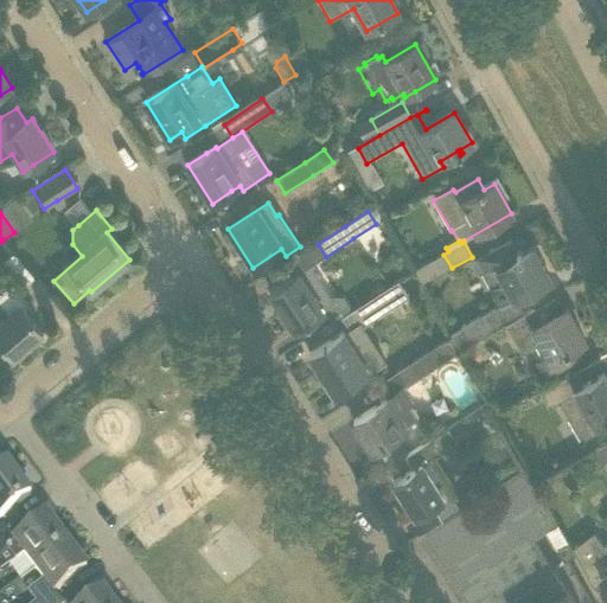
[(490,254),(472,263),(479,275),(481,274),(492,294),(500,308),(549,280),(532,250),(522,256),(519,252),(517,252),(510,242),(490,254)]
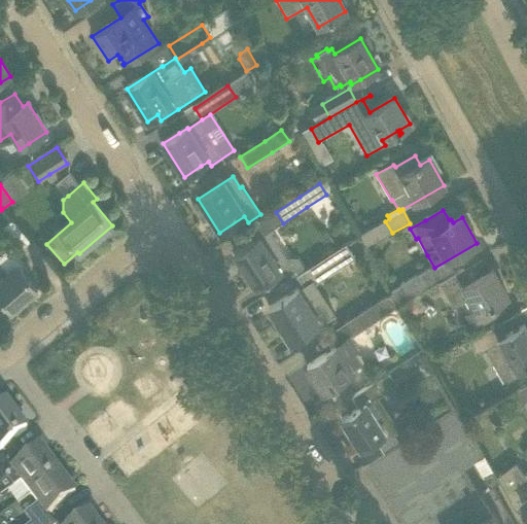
[(30,241),(12,220),(1,231),(13,246),(0,256),(0,267),(8,276),(0,283),(0,297),(12,312),(13,311),(12,310),(36,290),(36,291),(37,290),(22,272),(25,269),(13,255),(30,241)]
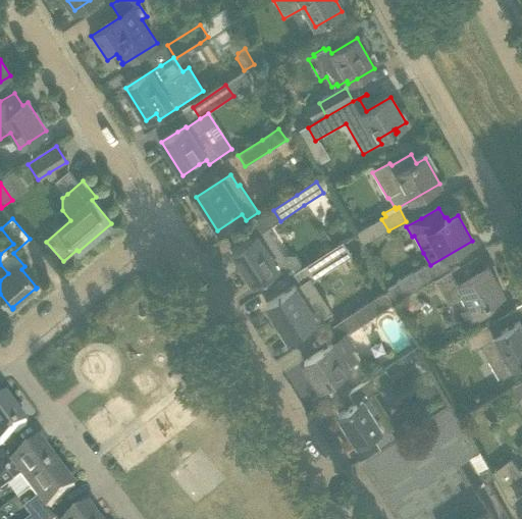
[(288,274),(301,265),(297,258),(289,257),(285,259),(273,241),(266,229),(231,252),(253,286),(282,266),(288,274)]
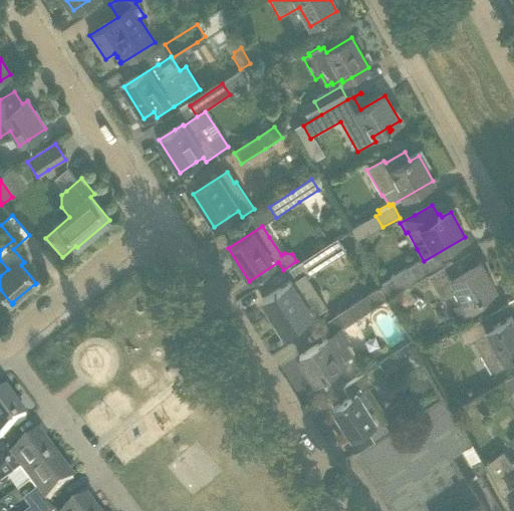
[(312,315),(323,308),(305,280),(344,254),(335,241),(290,270),(297,281),(292,285),(291,283),(262,301),(283,334),(293,327),(293,329),(299,325),(298,324),(312,315)]
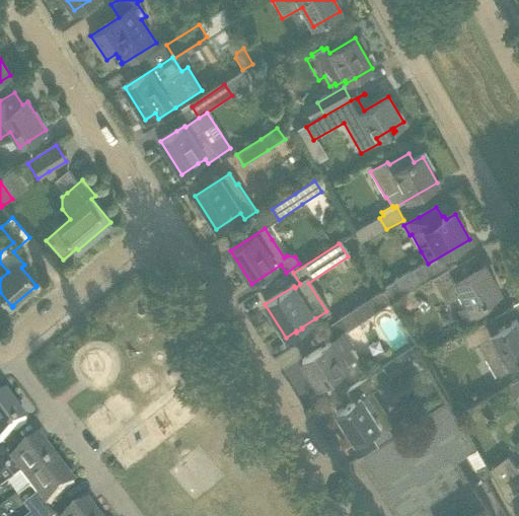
[(450,302),(458,298),(464,307),(458,311),(465,323),(477,316),(495,306),(490,298),(500,292),(485,266),(464,277),(457,265),(432,280),(439,292),(443,290),(450,302)]
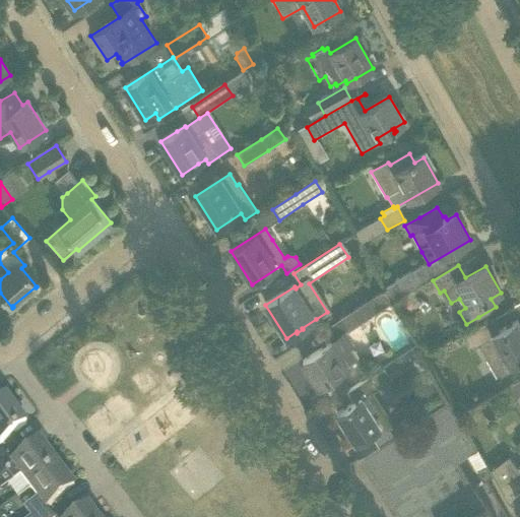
[(395,282),(396,283),(387,288),(394,302),(403,297),(402,294),(428,279),(421,267),(395,282)]
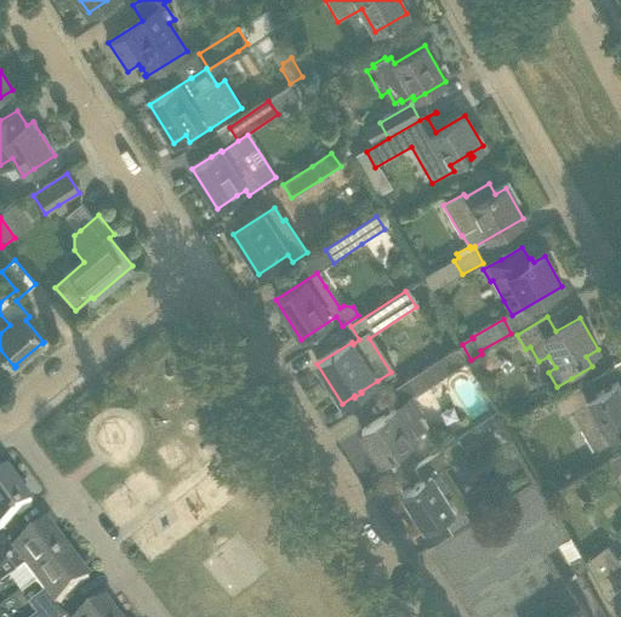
[(469,361),(460,347),(404,384),(414,398),(469,361)]
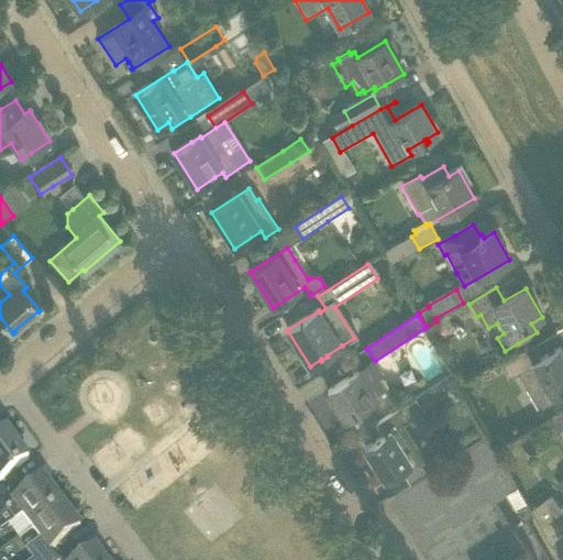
[(533,348),(519,355),(501,365),(510,381),(519,376),(539,412),(555,402),(552,397),(562,391),(562,355),(560,351),(561,351),(560,350),(540,361),(533,348)]
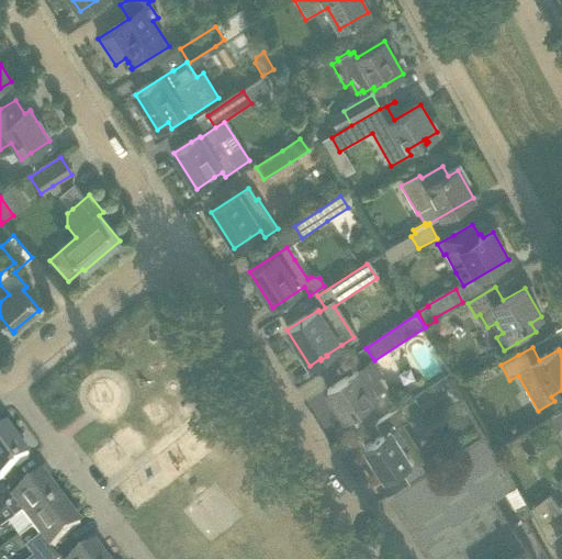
[(357,411),(388,390),(370,364),(327,391),(344,418),(353,412),(356,416),(359,414),(357,411)]
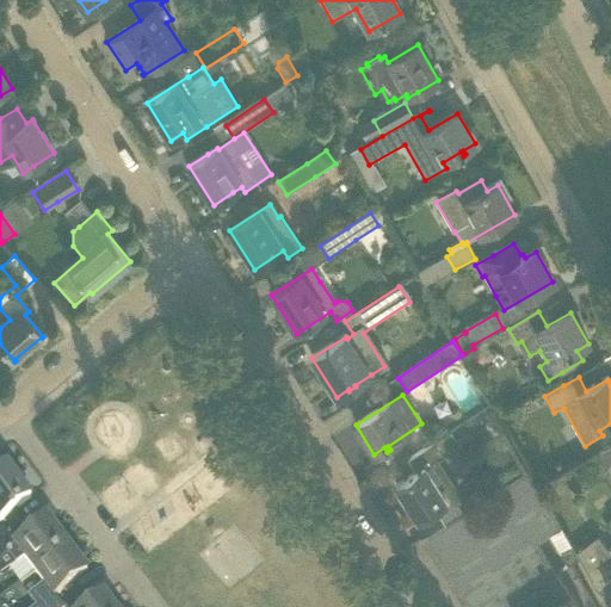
[(417,520),(418,520),(434,509),(439,515),(461,500),(448,479),(436,487),(424,469),(458,447),(449,434),(407,462),(415,474),(395,487),(396,488),(417,519),(417,520)]
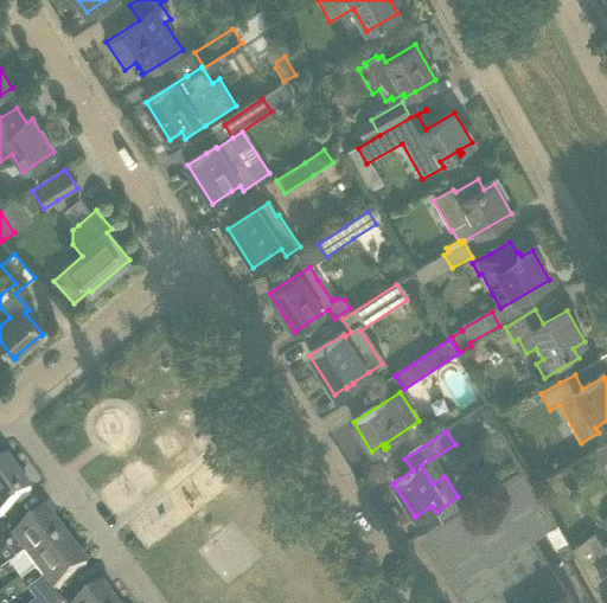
[(606,443),(592,451),(606,479),(606,443)]
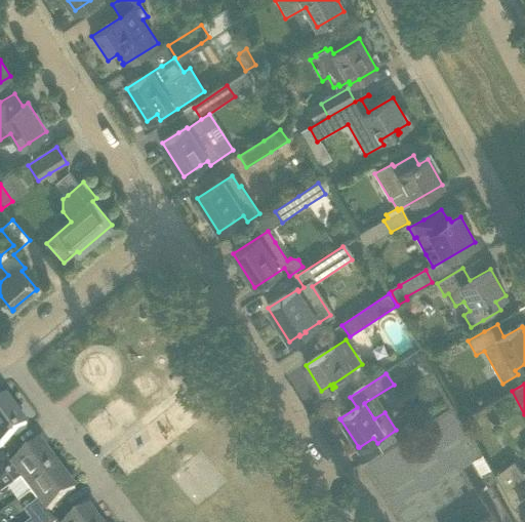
[(367,462),(384,486),(468,431),(442,385),(437,389),(442,397),(436,401),(443,412),(367,462)]
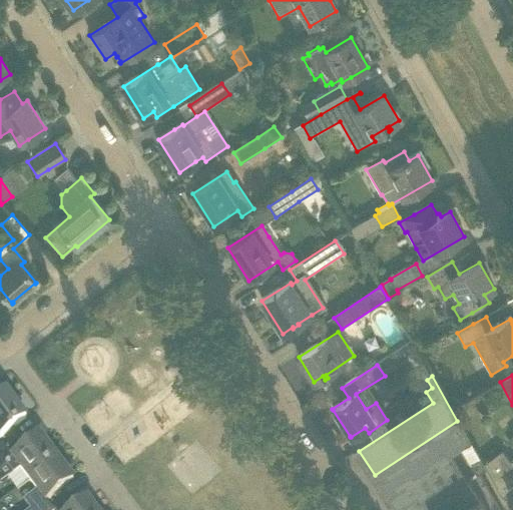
[(0,401),(0,442),(25,423),(11,405),(12,405),(6,397),(0,401)]
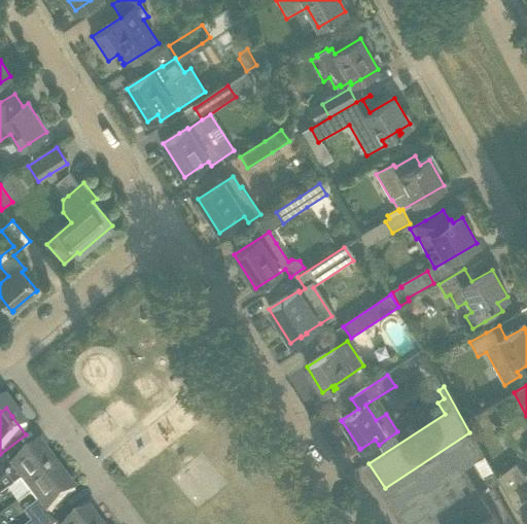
[(399,510),(462,469),(483,456),(469,432),(385,488),(399,510)]
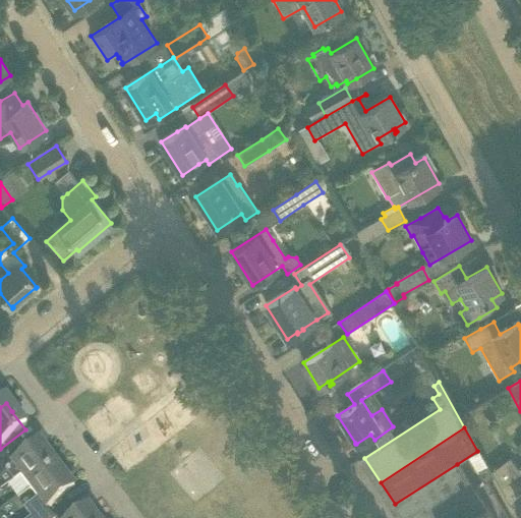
[(20,481),(29,493),(57,471),(41,450),(41,449),(13,470),(6,461),(0,464),(0,493),(1,496),(20,481)]
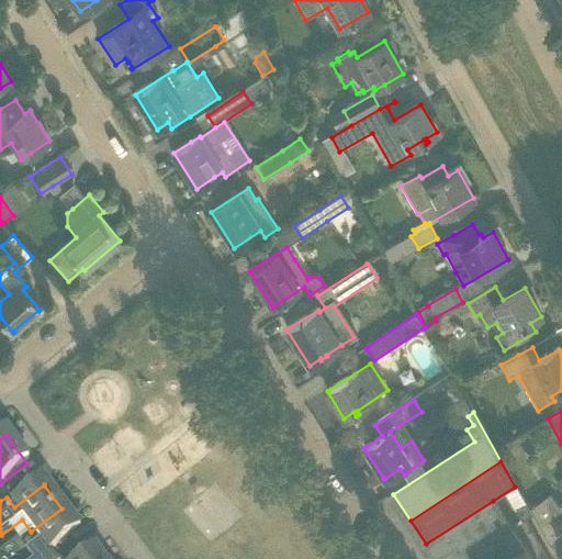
[(529,512),(532,516),(549,547),(559,540),(561,545),(561,504),(560,507),(550,495),(529,512)]
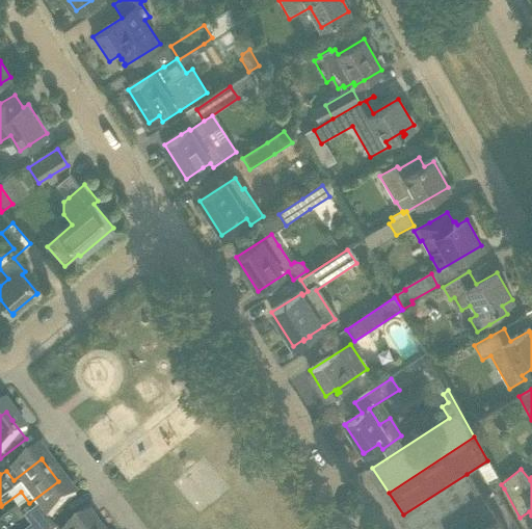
[(467,474),(403,514),(411,528),(431,528),(481,497),(467,474)]
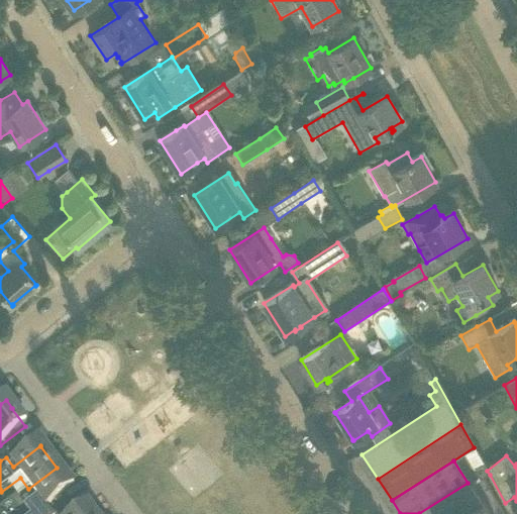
[(490,475),(487,471),(484,465),(474,471),(480,481),(490,475)]
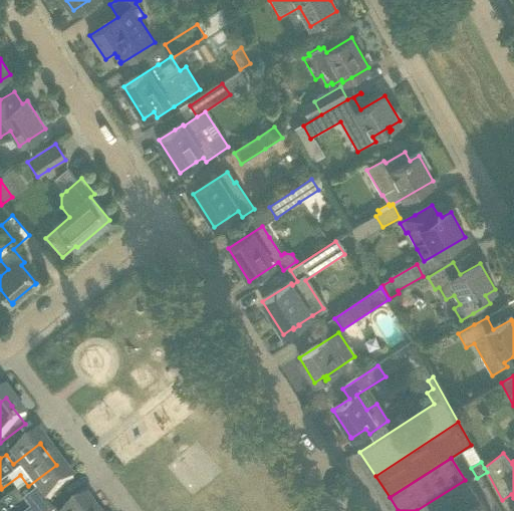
[(48,510),(46,507),(73,486),(72,486),(56,465),(28,486),(37,497),(29,502),(35,510),(48,510)]
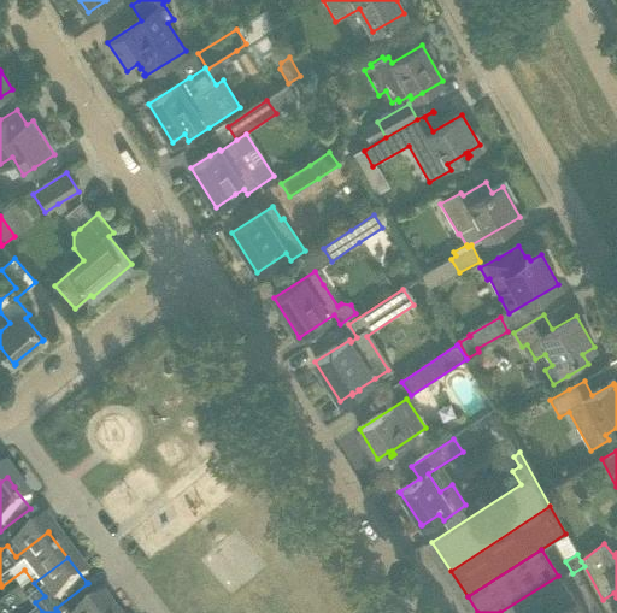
[(558,576),(500,612),(558,612),(575,602),(558,576)]
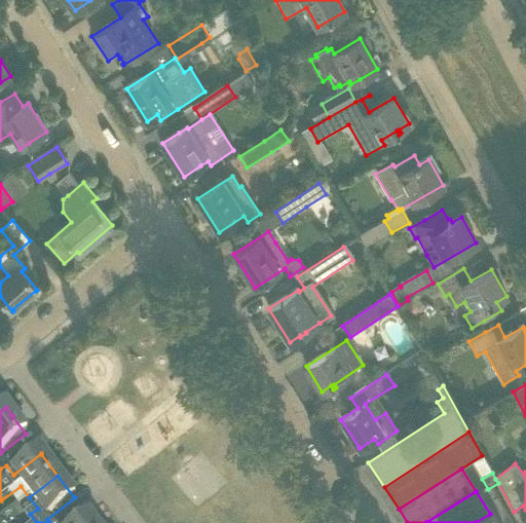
[(495,522),(490,514),(476,522),(495,522)]
